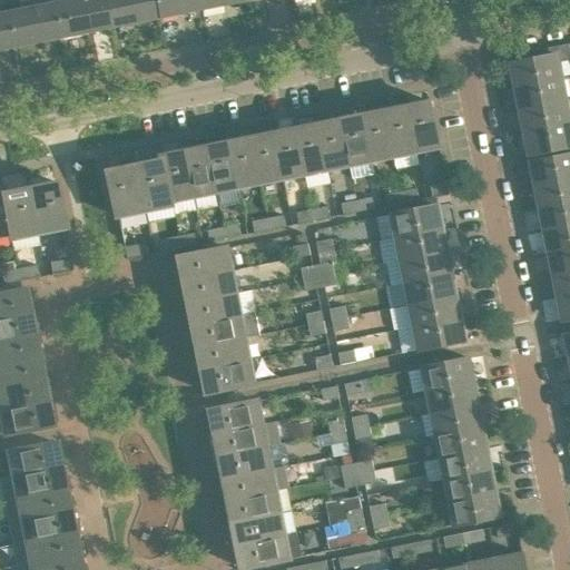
[(13,46),(38,40),(29,0),(19,0),(21,10),(7,12),(13,46)]
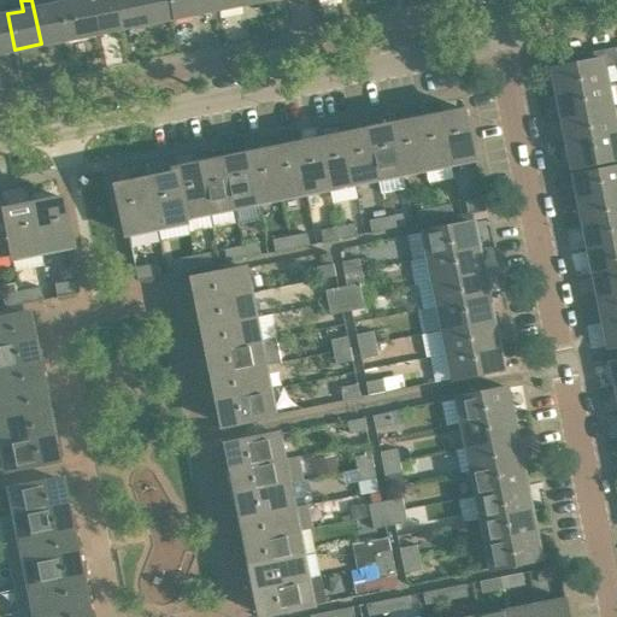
[(31,0),(41,43),(64,39),(60,22),(70,19),(66,1),(45,6),(43,0),(31,0)]
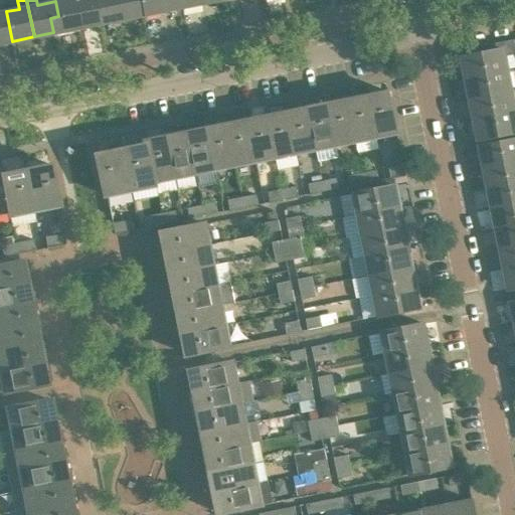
[(53,32),(79,27),(74,0),(54,0),(55,1),(58,16),(50,18),(53,32)]
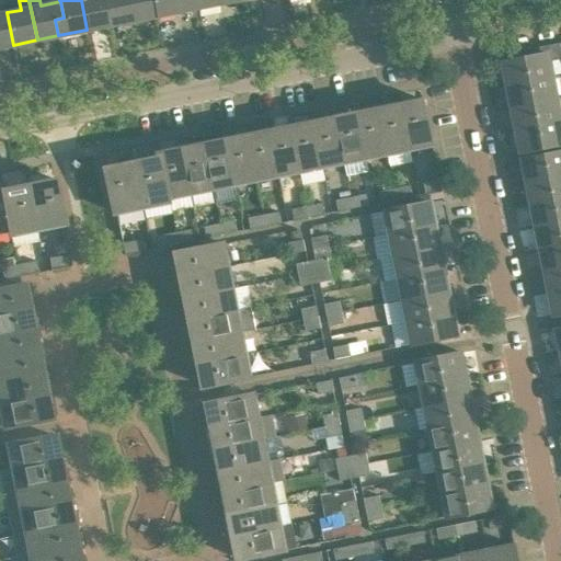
[(81,0),(87,30),(111,25),(105,0),(81,0)]
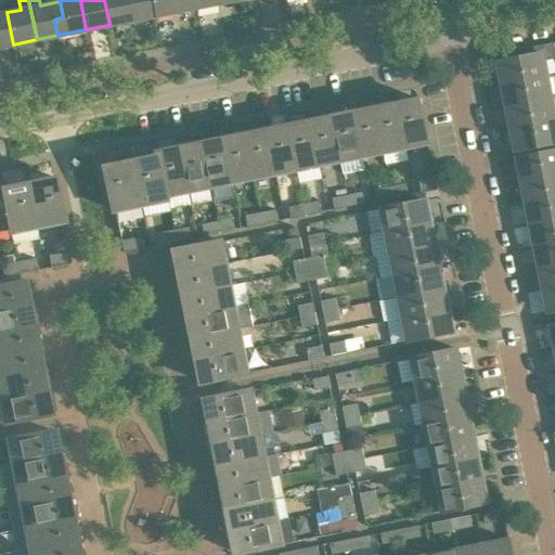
[(104,0),(110,25),(133,20),(129,0),(104,0)]
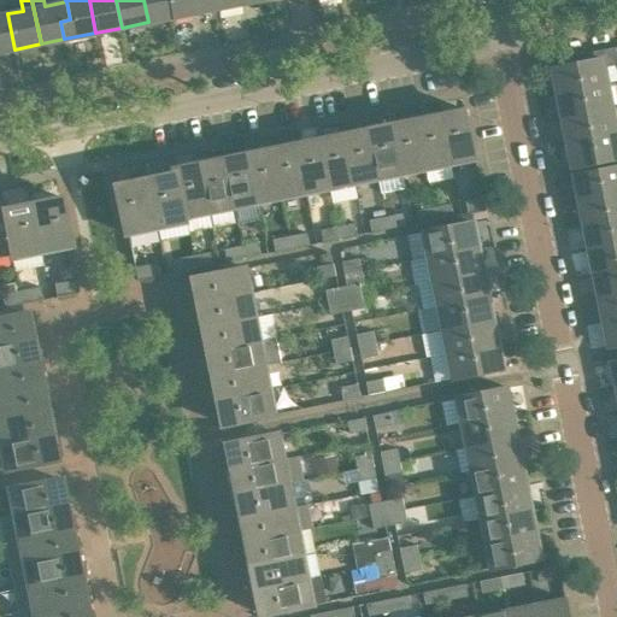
[(144,0),(148,22),(171,18),(166,0),(144,0)]
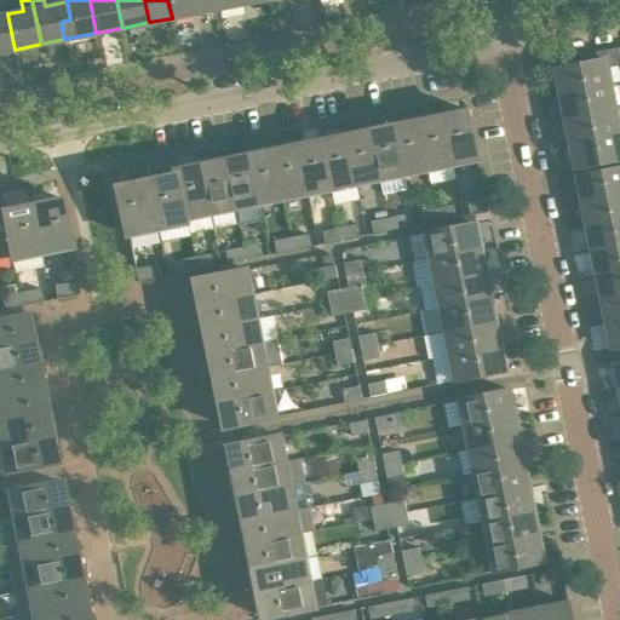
[(167,0),(172,18),(195,13),(191,0),(167,0)]
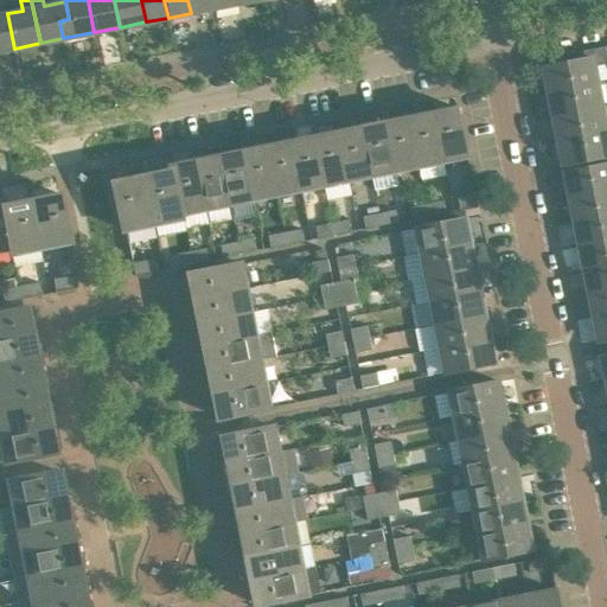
[(187,0),(191,13),(213,8),(211,0),(187,0)]
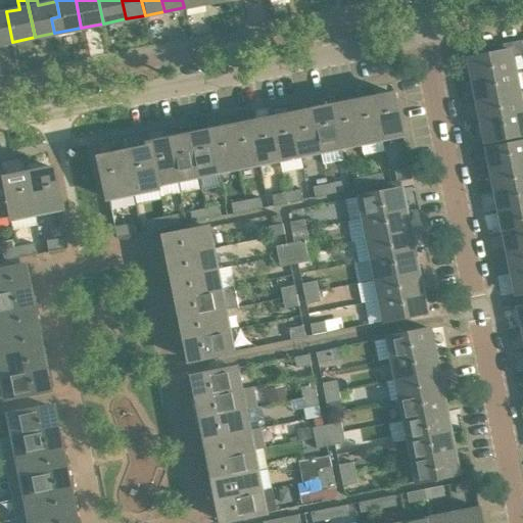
[(0,44),(12,42),(6,11),(0,12),(0,44)]
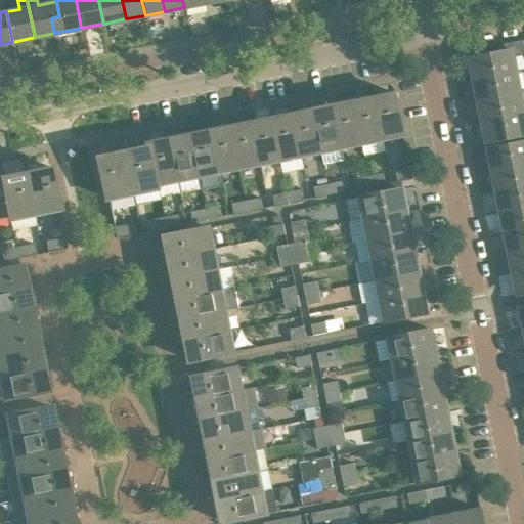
[(470,58),(474,80),(516,72),(514,57),(523,54),(523,46),(523,40),(493,46),(495,53),(470,58)]
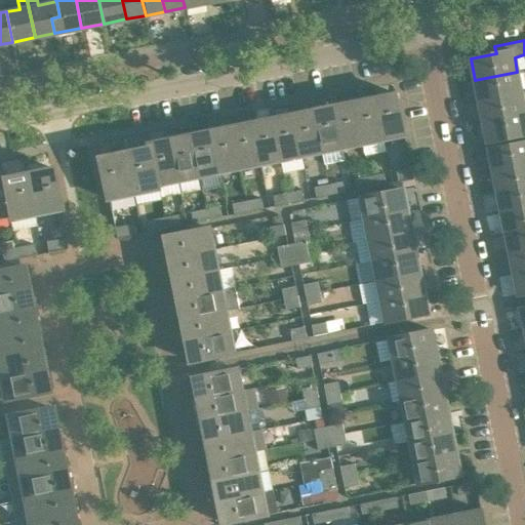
[(521,92),(517,72),(475,80),(479,101),(521,92)]
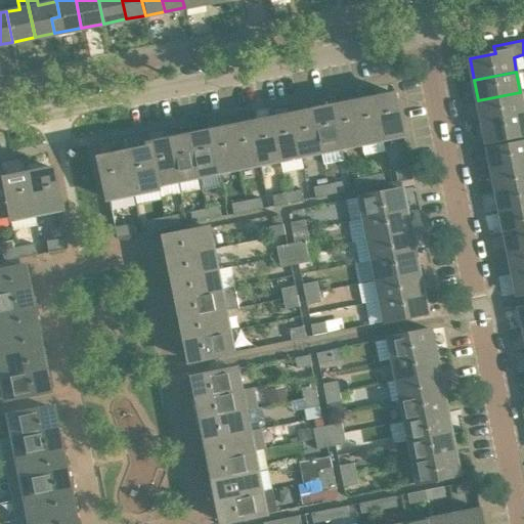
[(478,100),(482,121),(523,113),(523,110),(520,92),(478,100)]
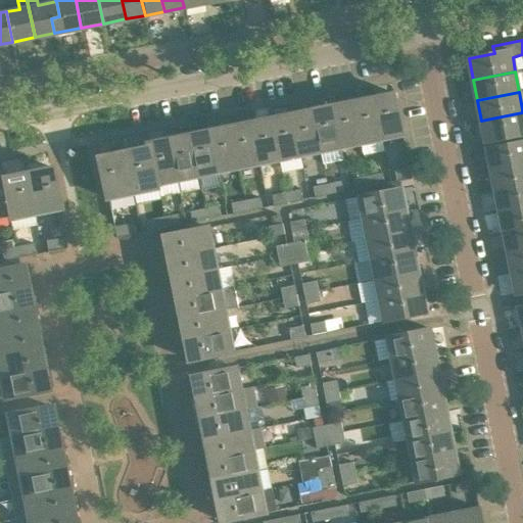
[(395,93),(374,98),(382,140),(403,136),(395,93)]
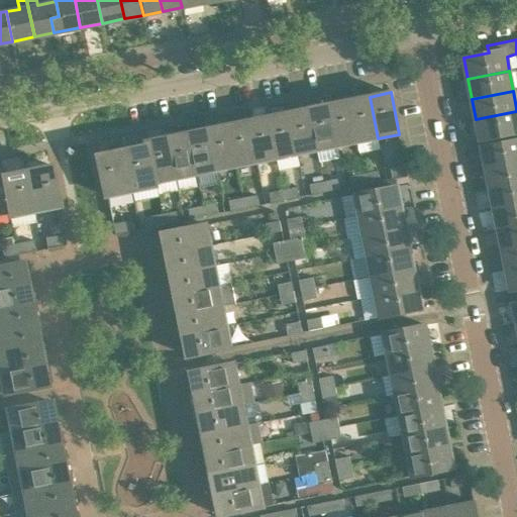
[(357,142),(378,138),(370,97),(349,101),(357,142)]
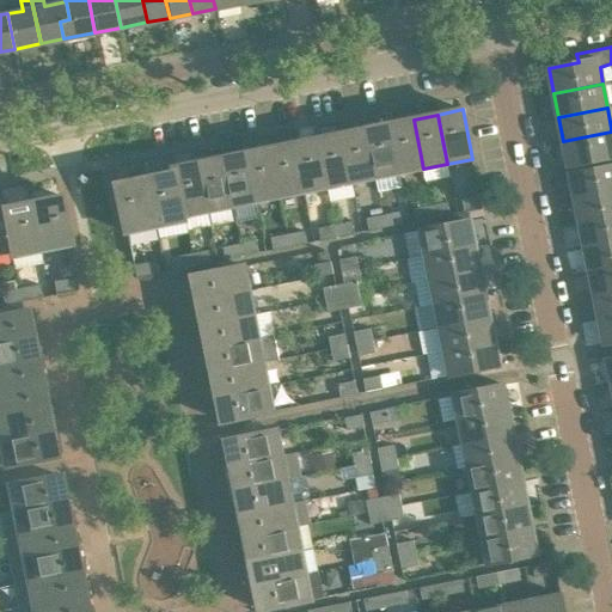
[(399,173),(423,169),(414,120),(390,124),(399,173)]
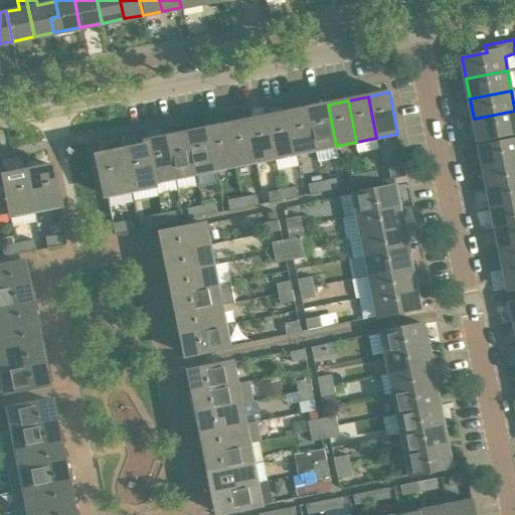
[(316,150),(336,146),(328,105),(308,109),(316,150)]
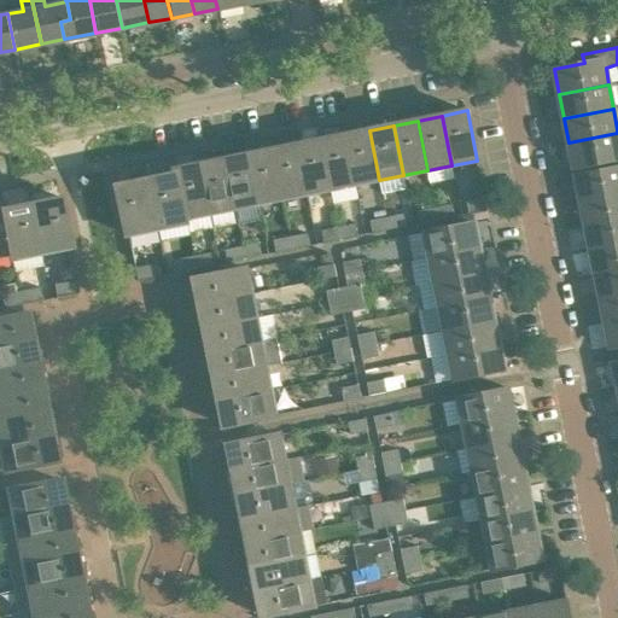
[(355,185),(379,180),(369,130),(345,135),(355,185)]
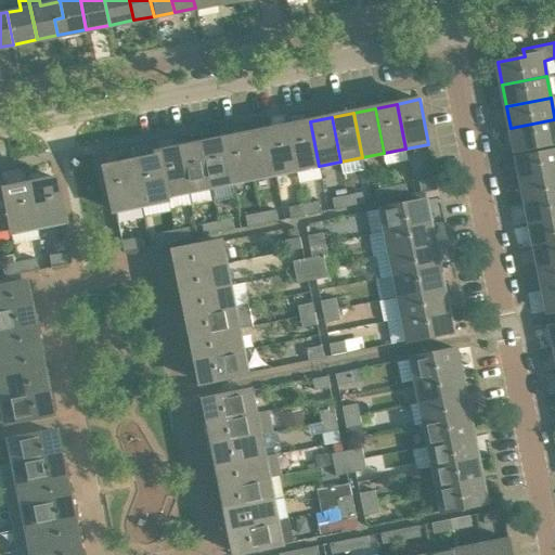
[(554,142),(554,119),(511,128),(516,151),(554,142)]
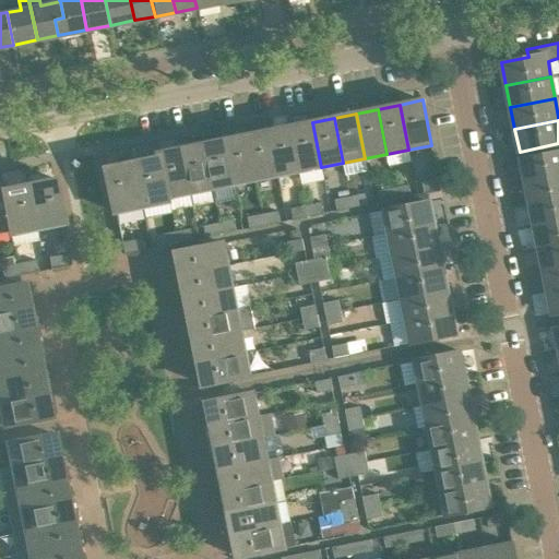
[(299,171),(321,167),(312,122),(290,127),(299,171)]
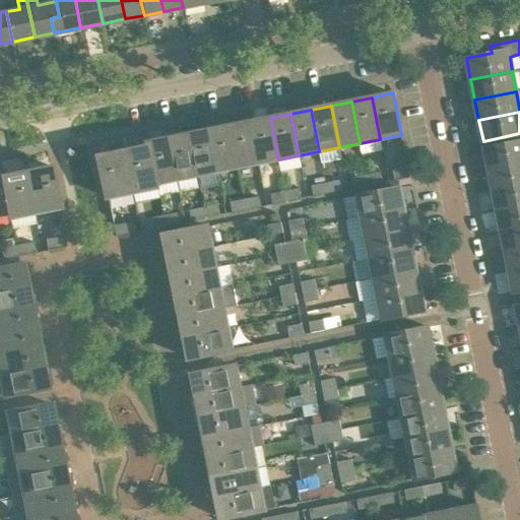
[(258,164),(278,159),(270,118),(250,122),(258,164)]
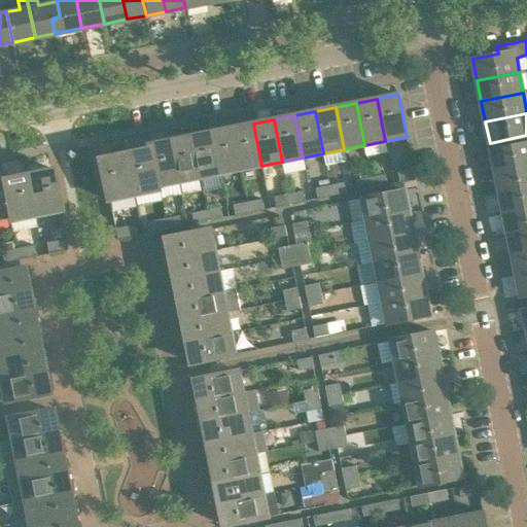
[(241,170),(261,166),(253,124),(233,128),(241,170)]
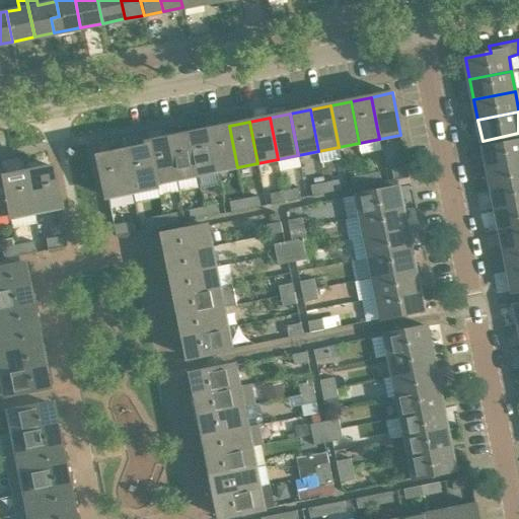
[(217,171),(237,167),(229,126),(209,130),(217,171)]
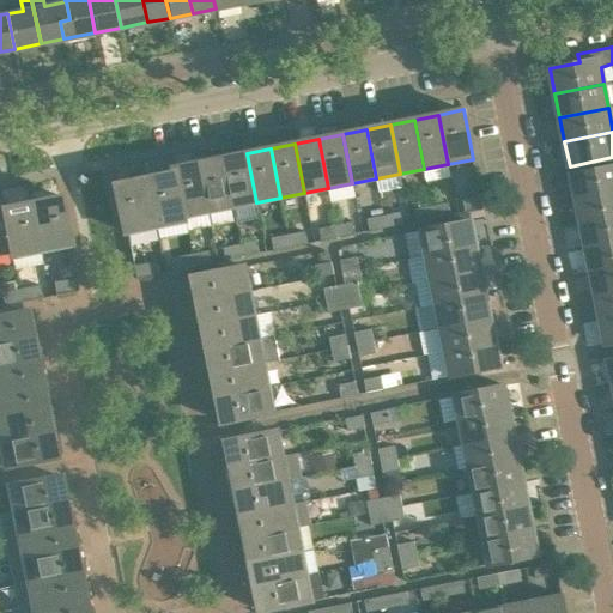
[(232,207),(256,202),(247,153),(223,158),(232,207)]
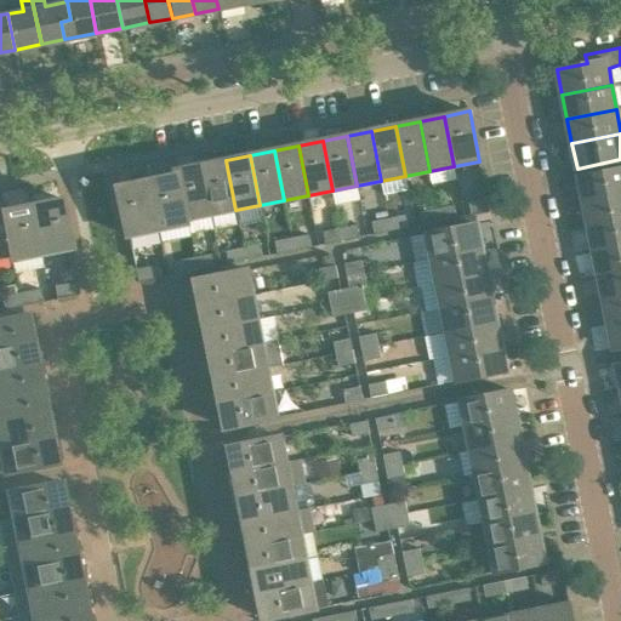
[(211,215),(235,210),(226,160),(201,165),(211,215)]
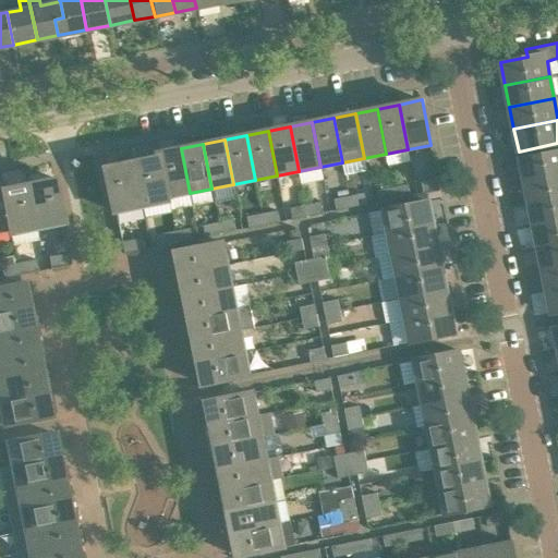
[(168,197),(190,193),(181,148),(159,153),(168,197)]
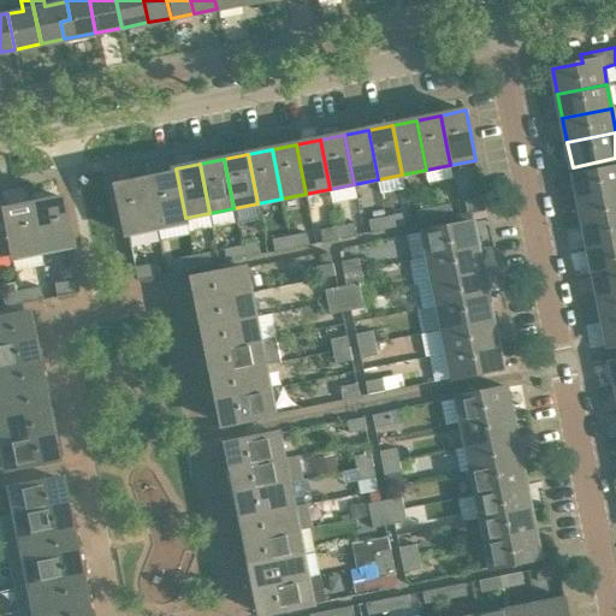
[(615,167),(574,176),(579,201),(615,193),(615,167)]
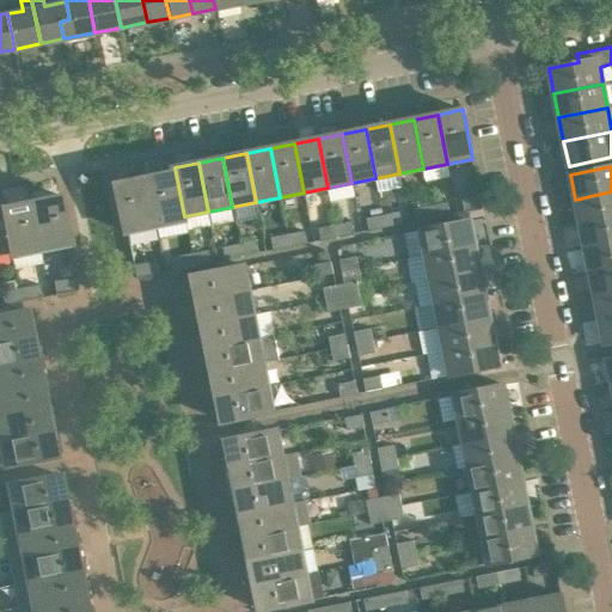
[(183,216),(184,216),(175,167),(173,167),(175,172),(147,178),(157,227),(184,221),(183,216)]
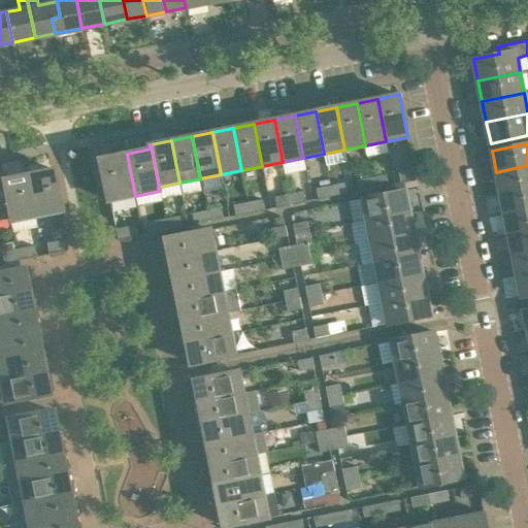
[(110,201),(135,196),(127,154),(101,159),(110,201)]
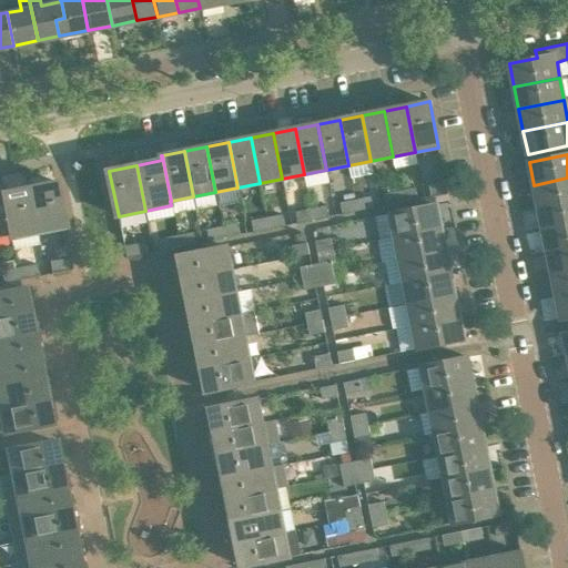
[(567,178),(534,185),(538,208),(567,201),(567,178)]
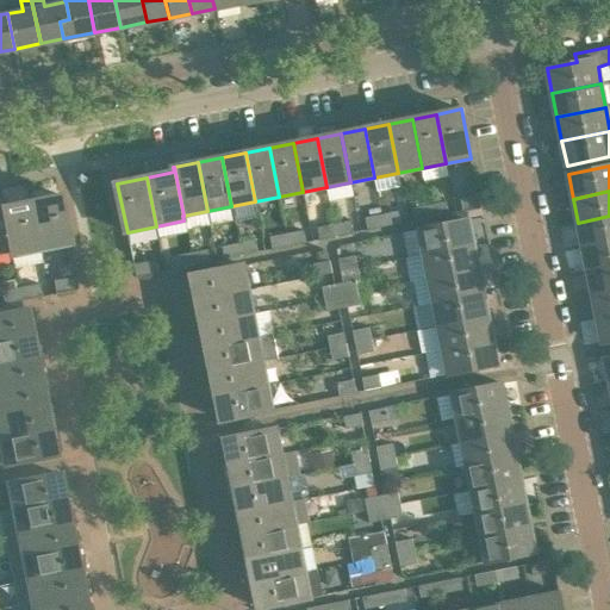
[(58,194),(29,200),(39,250),(68,244),(58,194)]
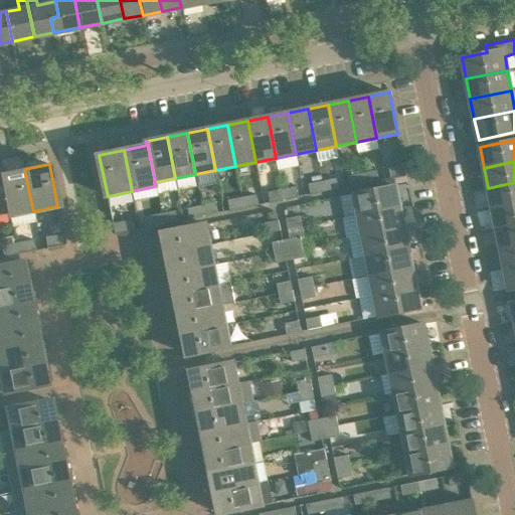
[(403,165),(389,168),(391,178),(405,175),(403,165)]
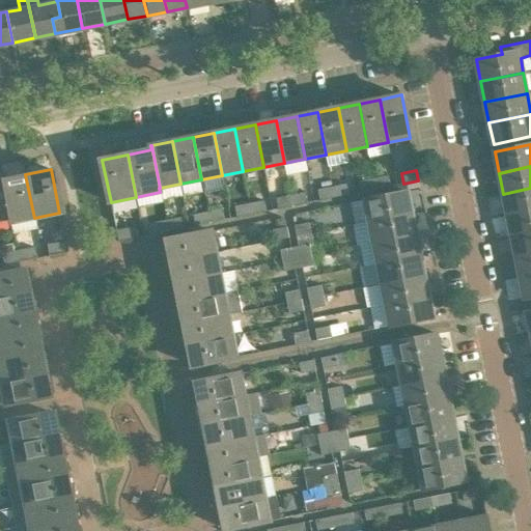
[(10,222),(34,218),(25,174),(2,179),(1,175),(0,175),(9,218),(10,222)]
